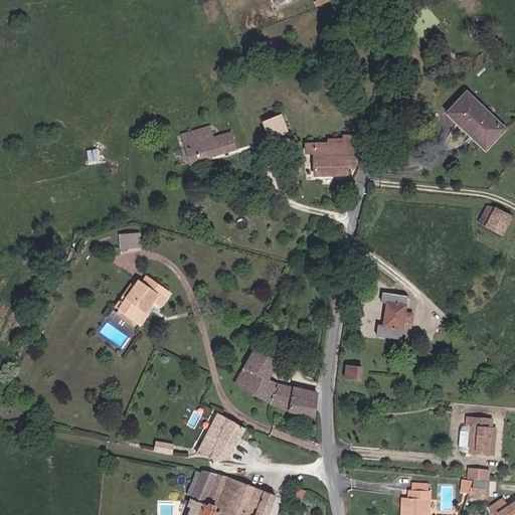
[(504,129),(467,94),(449,113),(486,149),(504,129)]
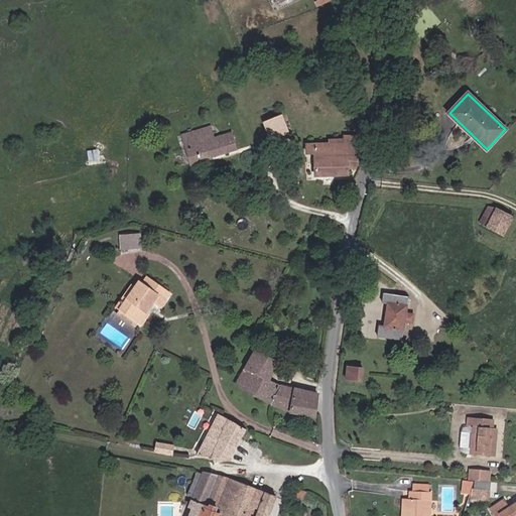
[(290,133),(282,115),(263,122),(270,141),(290,133)]
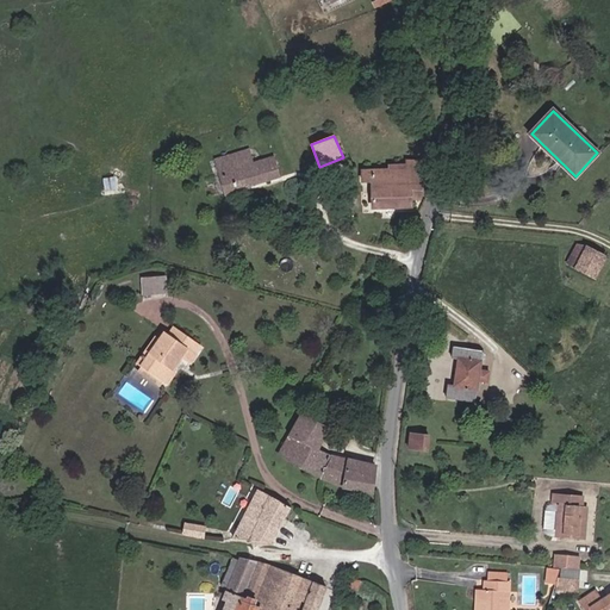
[(254,162),(249,149),(229,155),(234,168),(254,162)]
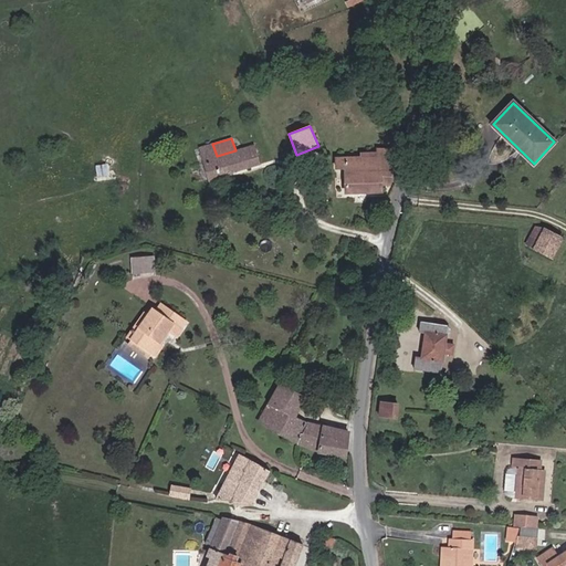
[(260,165),(254,145),(236,150),(217,156),(212,144),(199,148),(209,180),(260,165)]
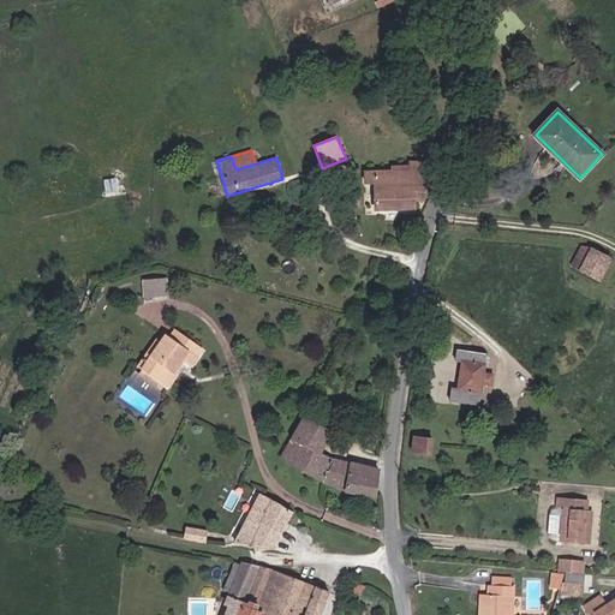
[(424,202),(429,162),(408,162),(410,167),(392,167),(392,171),(365,172),(365,184),(375,183),(376,210),(416,209),(415,201),(424,202)]
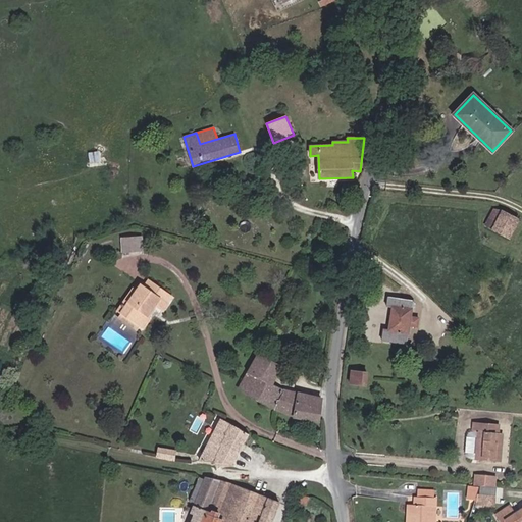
[(491,229),(501,210),(494,210),(485,225),(491,229)]
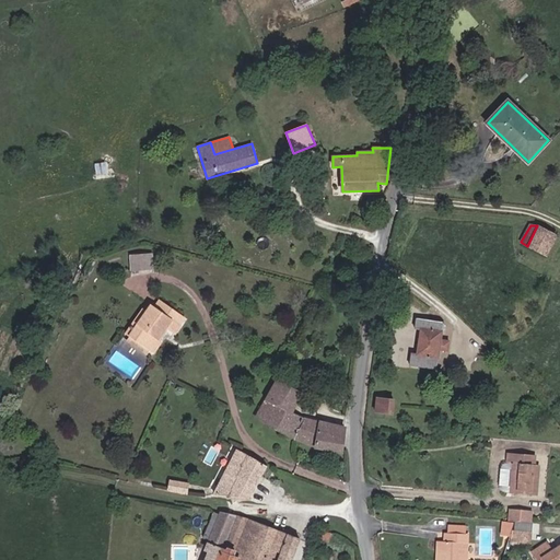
[(546,255),(557,236),(537,225),(527,246),(546,255)]
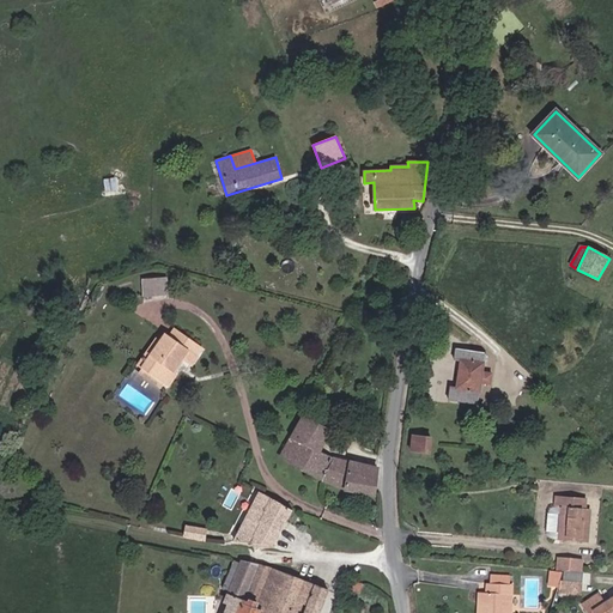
[(169,295),(168,278),(151,279),(152,296),(169,295)]
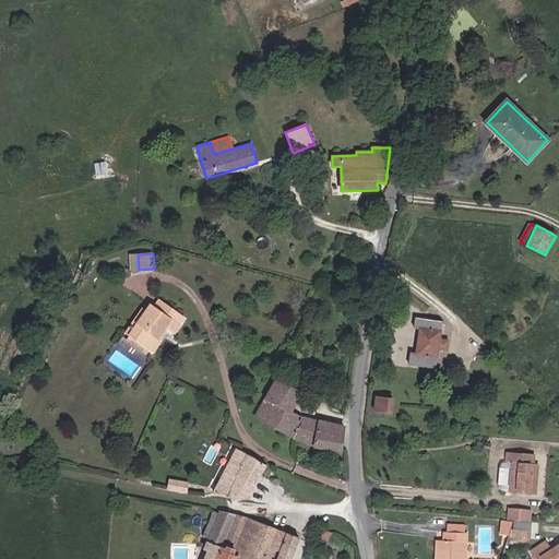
[(175,334),(180,324),(179,324),(185,317),(159,299),(154,307),(151,305),(129,336),(150,351),(166,328),(168,329),(175,334)]
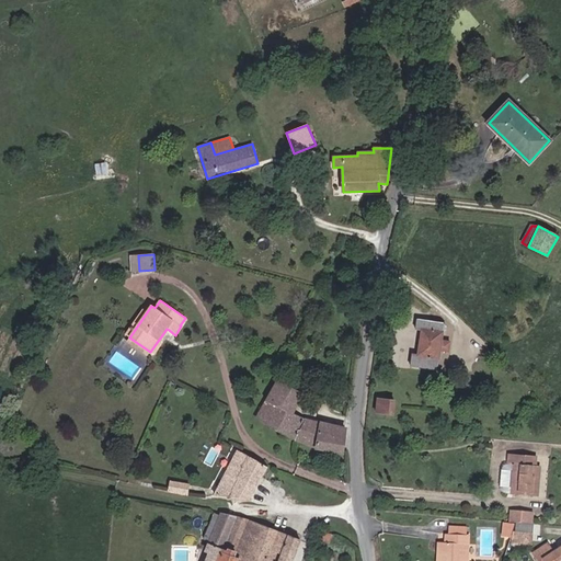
[(442,341),(444,323),(418,320),(416,329),(422,330),(418,355),(413,354),(411,366),(437,369),(439,351),(449,352),(450,342),(442,341)]
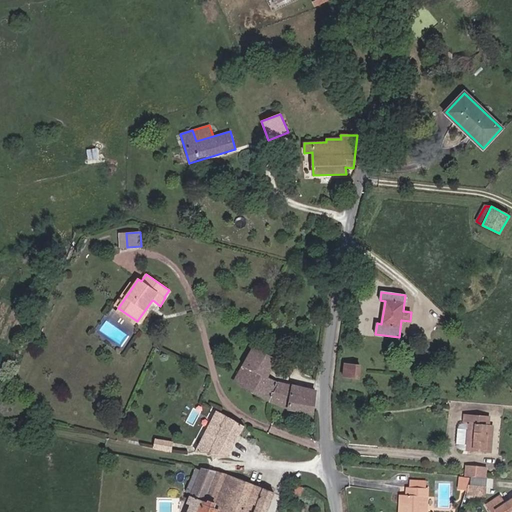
[(141,324),(149,313),(146,311),(154,301),(152,300),(137,321),(141,324)]
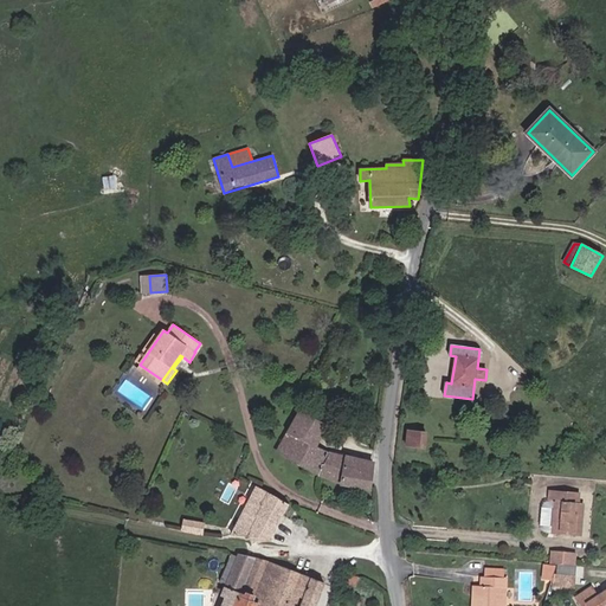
[(162,380),(140,365),(137,369),(159,385),(162,380)]
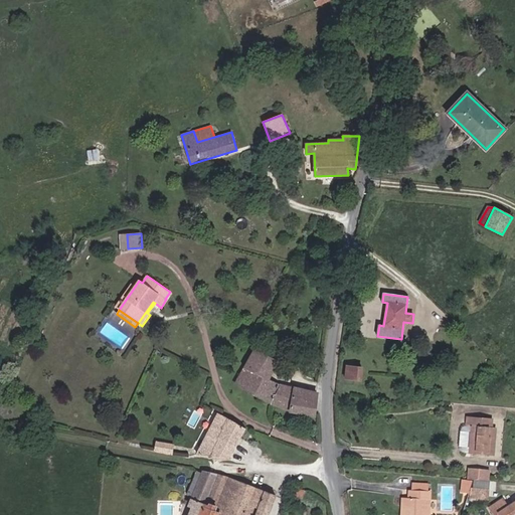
[(265,377),(275,361),(253,350),(235,384),(271,404),(289,411),(315,416),(317,393),(281,384),(270,379),(265,377)]
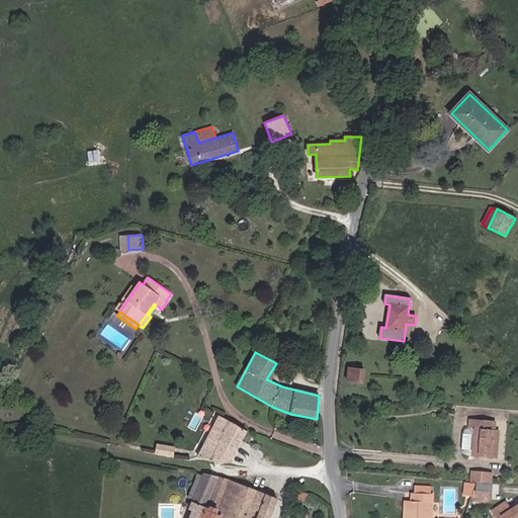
[(271,381),(280,365),(276,363),(266,379),(271,381)]
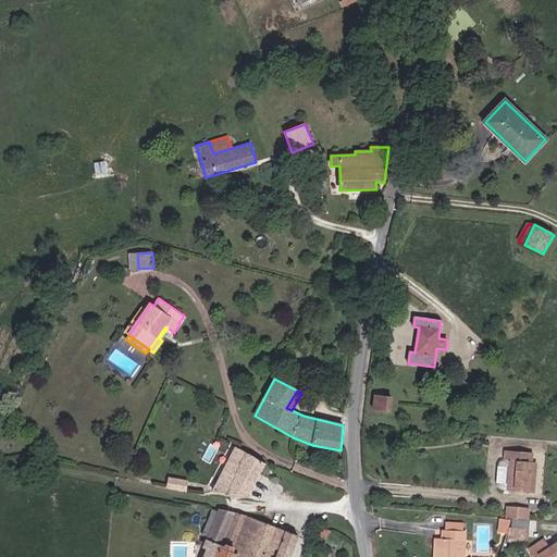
[(391,411),(392,398),(374,396),(373,409),(391,411)]
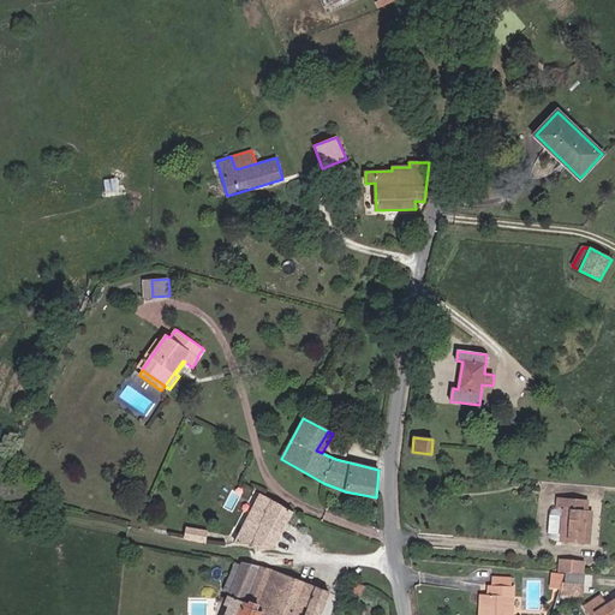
[(272,547),(293,512),(261,494),(236,543),(272,547)]
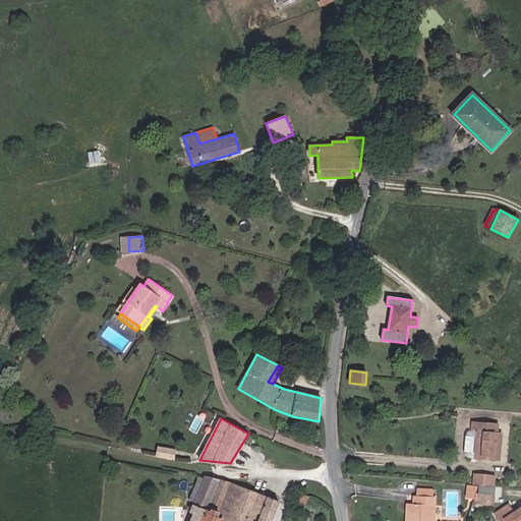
[(499,461),(502,432),(497,432),(498,423),(473,421),(472,430),(478,431),(475,459),(499,461)]
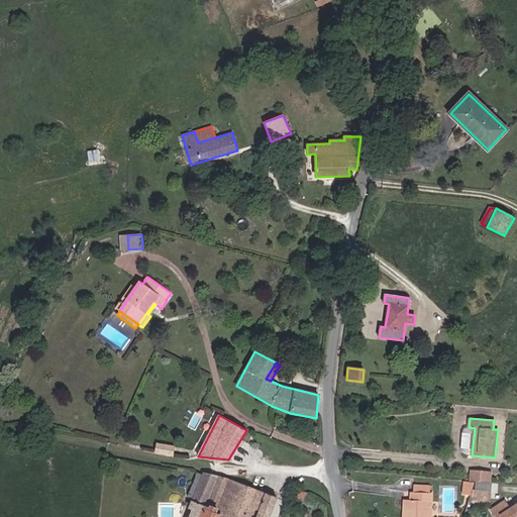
[(173,455),(174,446),(158,443),(156,452),(173,455)]
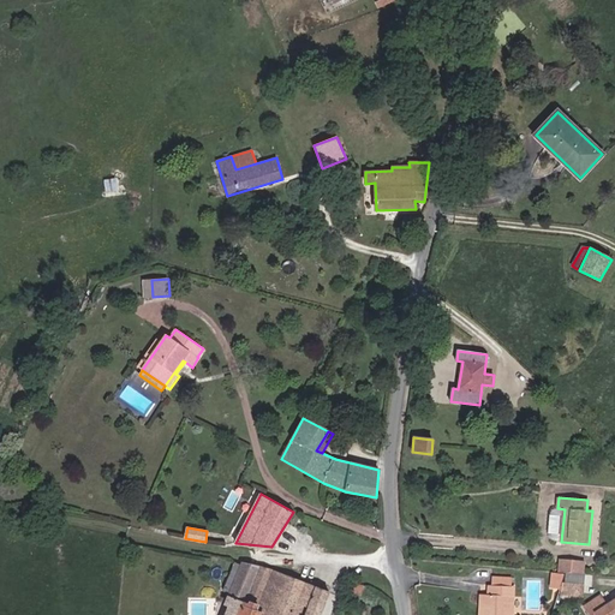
[(584,573),(585,561),(560,559),(559,572),(584,573)]
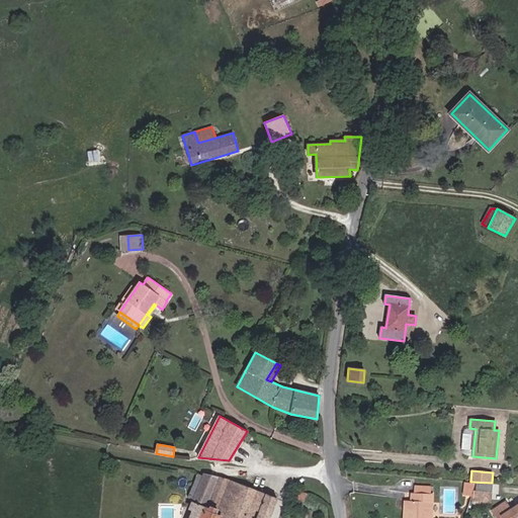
[(269,517),(277,499),(266,494),(257,491),(230,480),(219,477),(205,473),(204,477),(198,473),(188,498),(193,500),(189,510),(193,511),(190,517),(221,517),(222,517),(221,517),(269,517)]
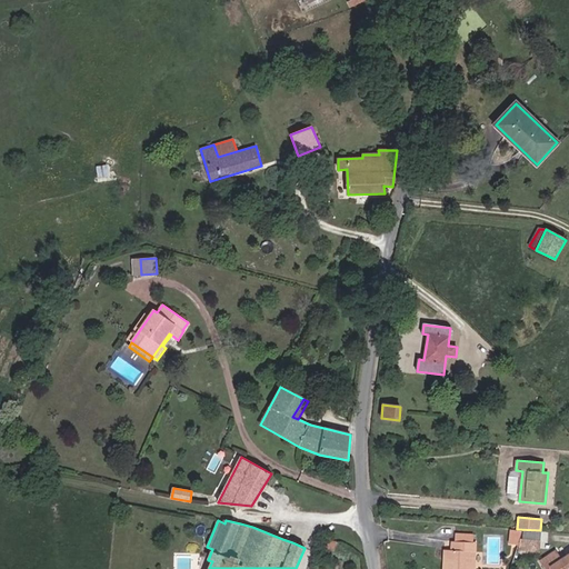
[(518,545),(522,531),(511,530),(509,543),(518,545)]
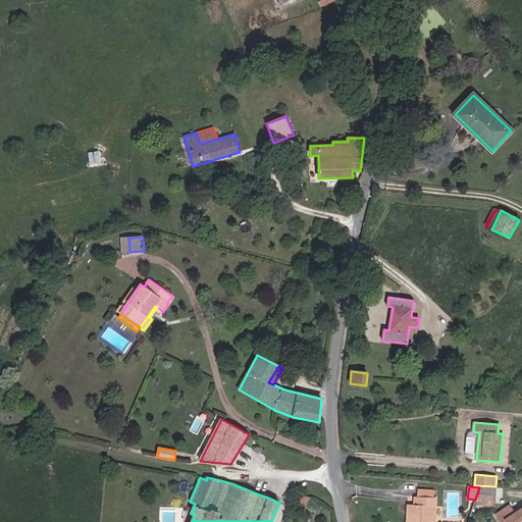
[(496,496),(497,487),(479,486),(479,494),(496,496)]
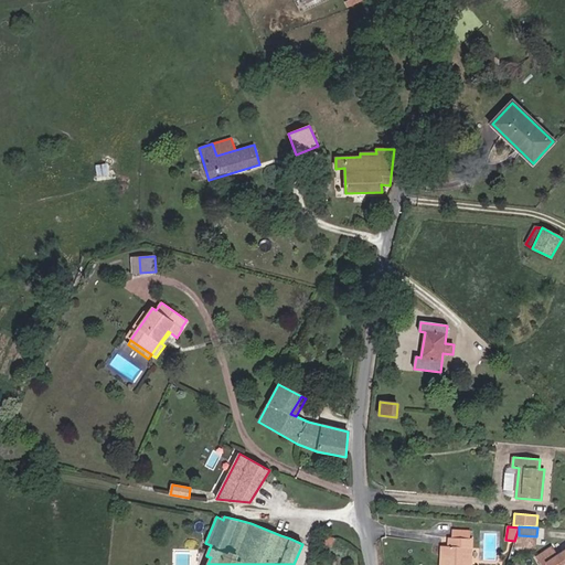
[(470,539),(470,530),(452,530),(451,537),(470,539)]
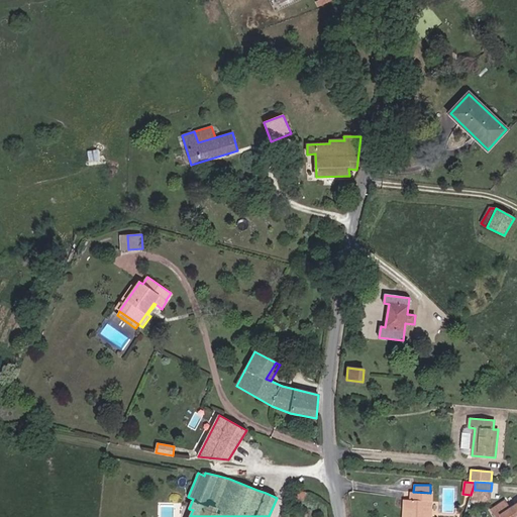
[(491,501),(491,491),(475,490),(474,500),(491,501)]
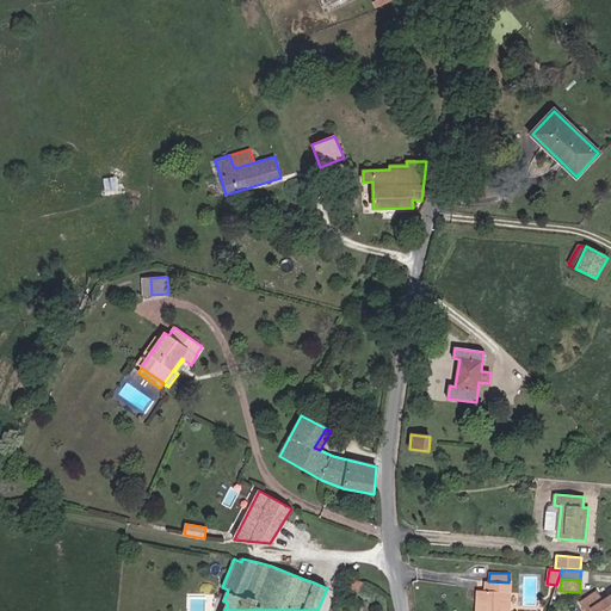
[(504,610),(506,593),(510,593),(511,582),(508,582),(488,581),(486,581),(485,592),(477,591),(475,610),(504,610)]
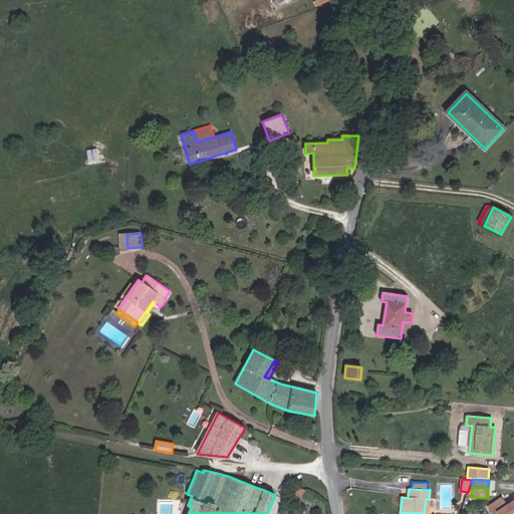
[(513,513),(513,501),(507,506),(502,497),(487,506),(491,513),(494,513),(498,512),(499,513),(513,513)]
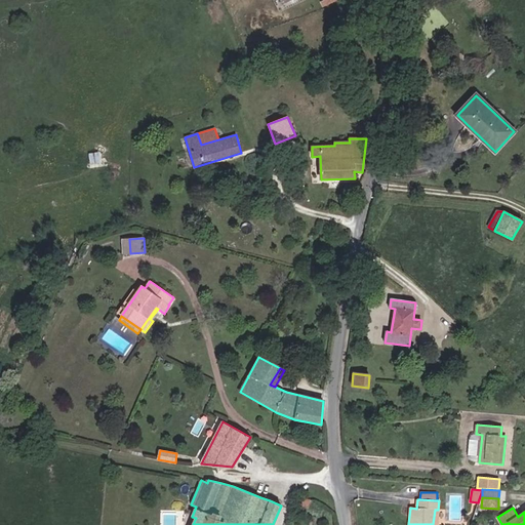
All buildings are outlined.
